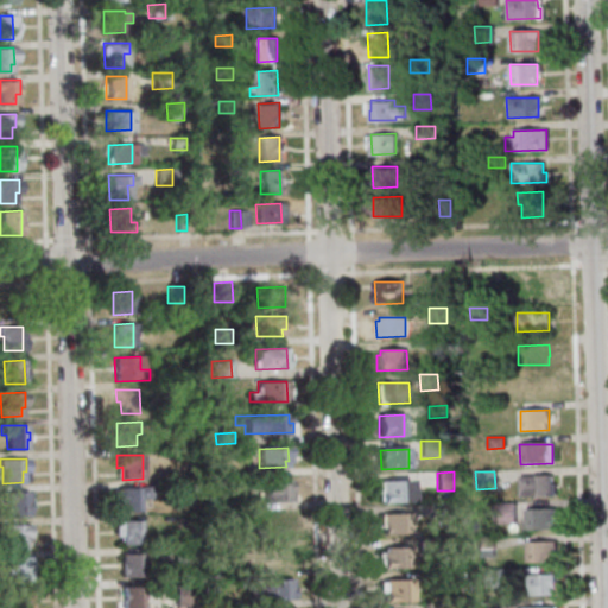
[(520,496),(520,476),(551,475),(551,496),(520,496)]
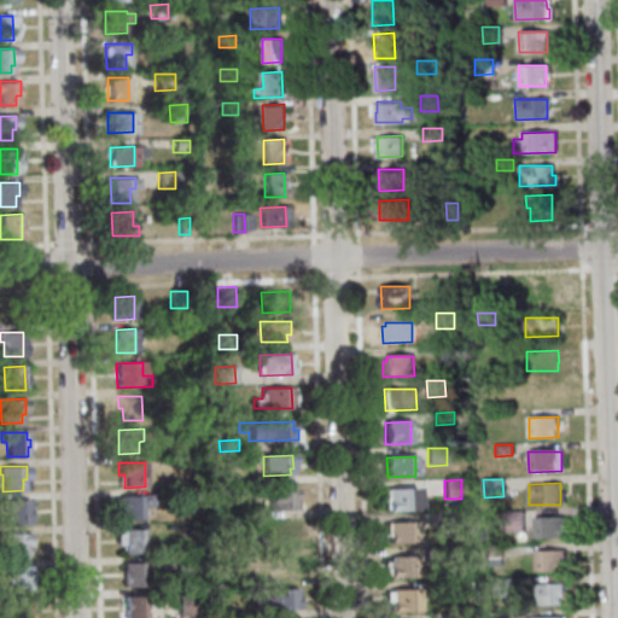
[(414,511),(386,511),(386,489),(414,488),(414,511)]
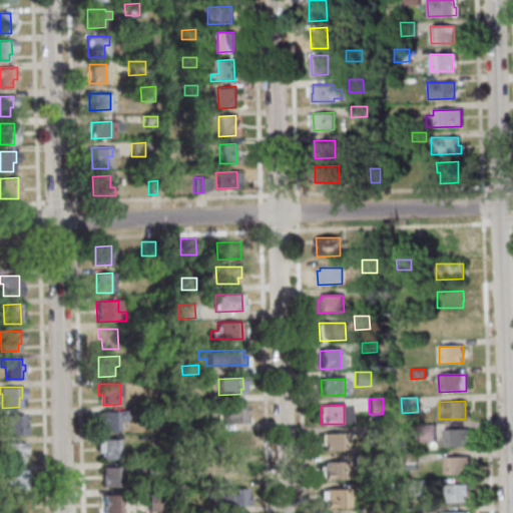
[(149,406),(163,406),(163,416),(149,416),(149,406)]
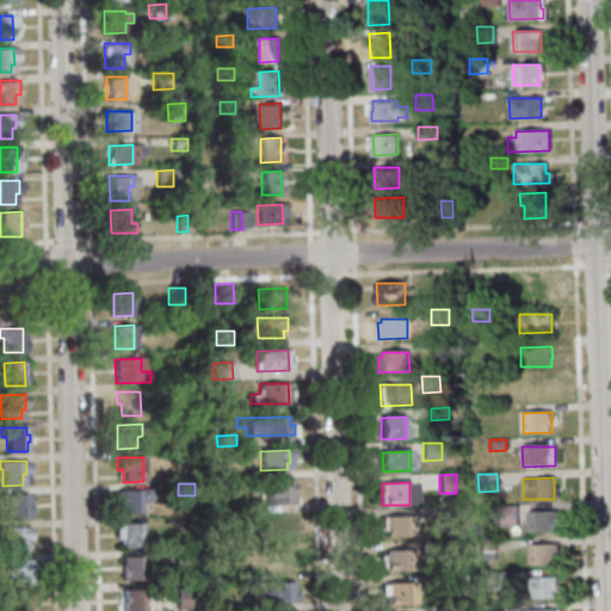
[(264,505),(264,483),(291,483),(292,505),(264,505)]
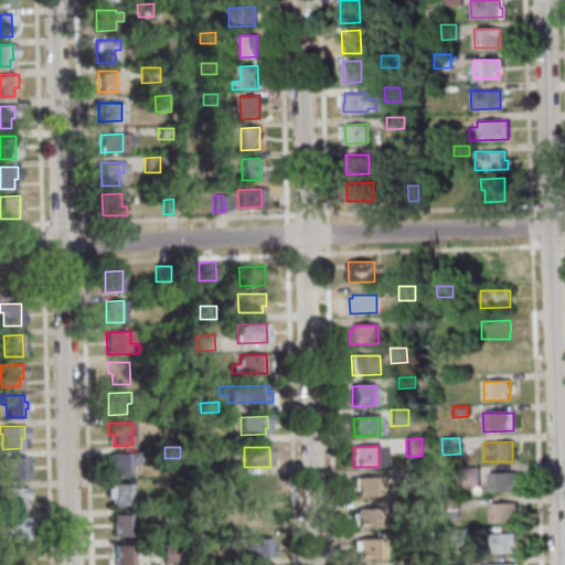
[(139,461),(128,462),(128,475),(110,475),(110,468),(105,468),(105,456),(109,456),(109,454),(136,454),(136,455),(139,455),(139,461)]
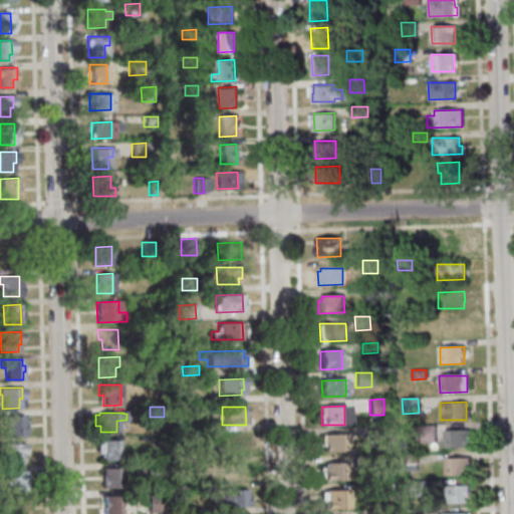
[(7,437),(7,424),(2,424),(2,417),(23,416),(24,436),(7,437)]
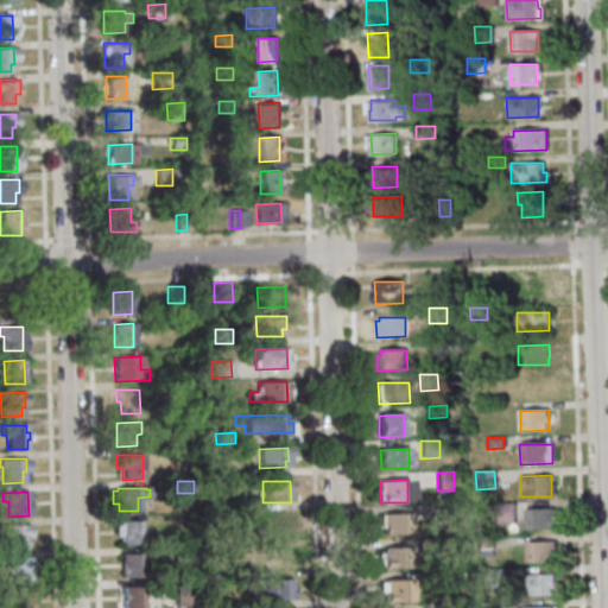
[(225,511),(223,500),(241,500),(241,510),(225,511)]
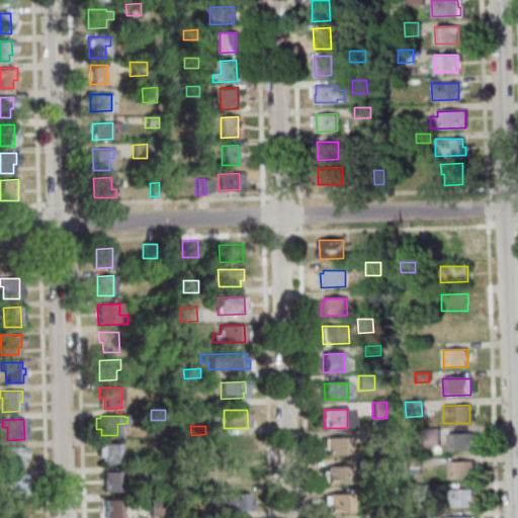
[(371,444),(371,430),(386,429),(386,444),(371,444)]
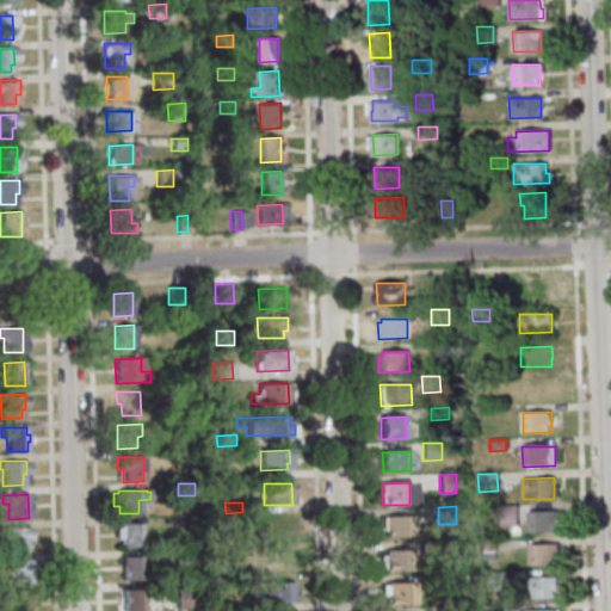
[(517,525),(497,525),(497,506),(517,506),(517,525)]
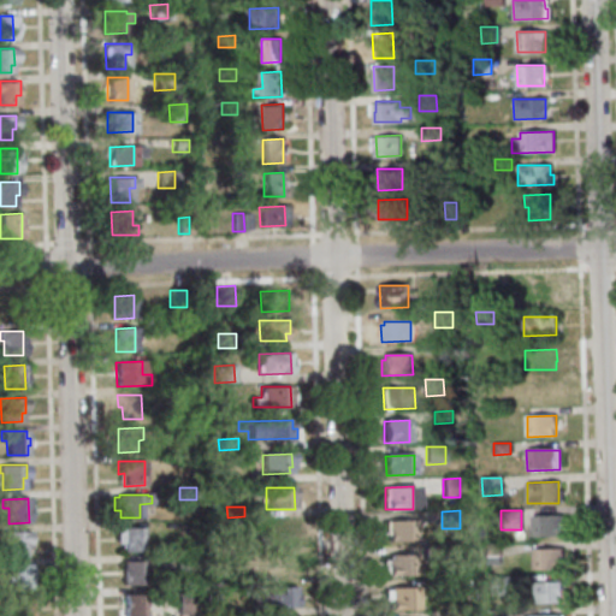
[(566,535),(533,535),(533,516),(566,515),(566,535)]
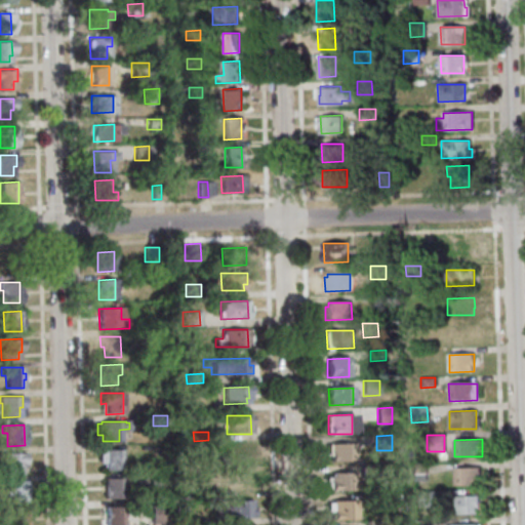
[(250,461),(229,462),(229,444),(250,443),(250,461)]
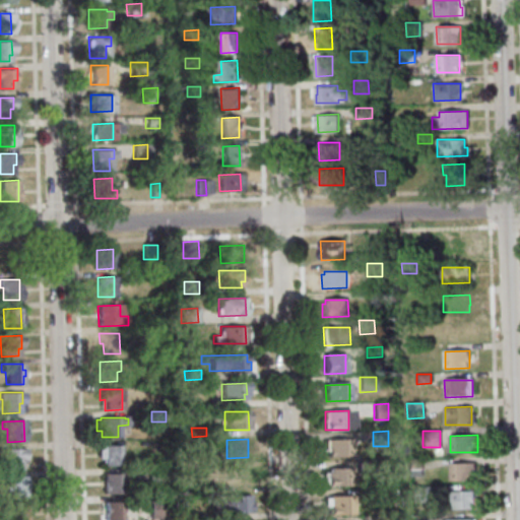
[(326,440),(350,440),(351,457),(327,457),(326,440)]
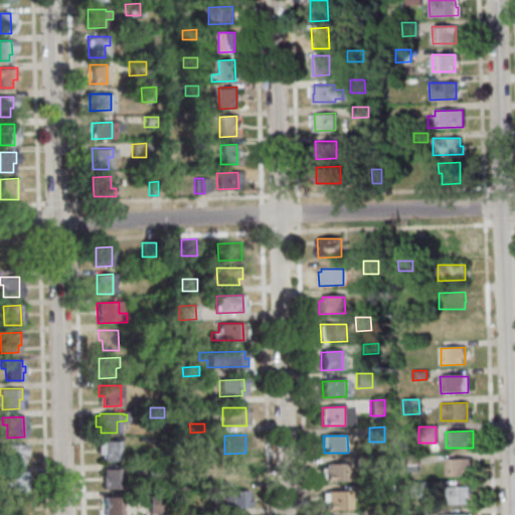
[(96,443),(118,442),(118,461),(102,461),(102,454),(96,454),(96,443)]
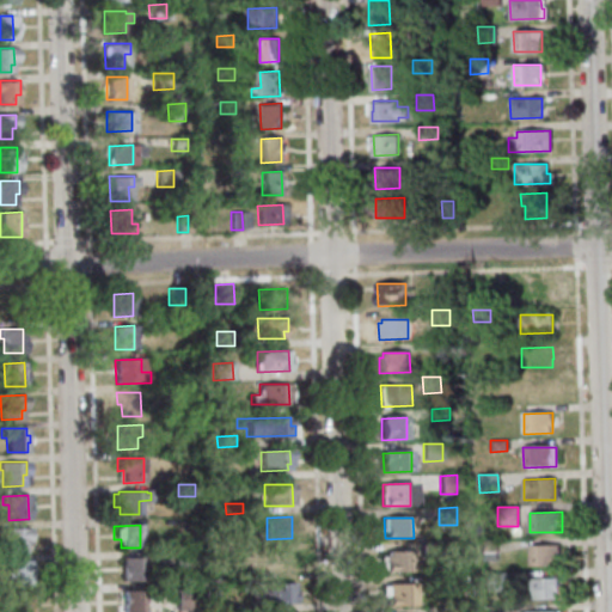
[(234,544),(216,545),(216,527),(233,526),(234,544)]
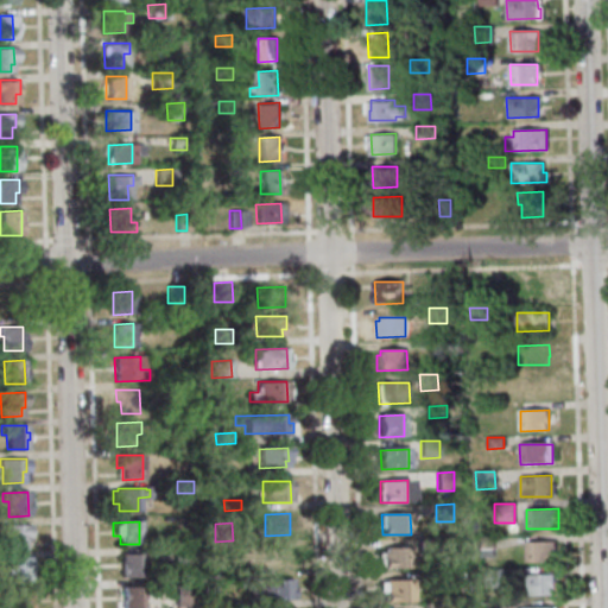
[(25,549),(5,549),(4,525),(27,525),(29,540),(24,540),(25,549)]
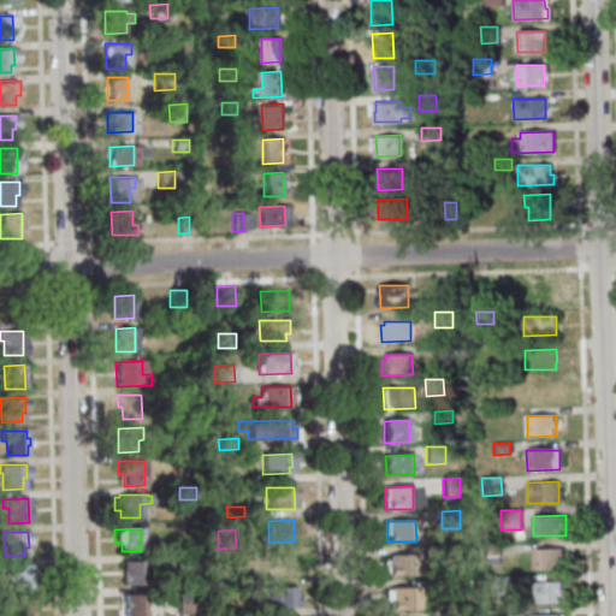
[(483,556),(483,544),(499,544),(501,556),(498,556),(483,556)]
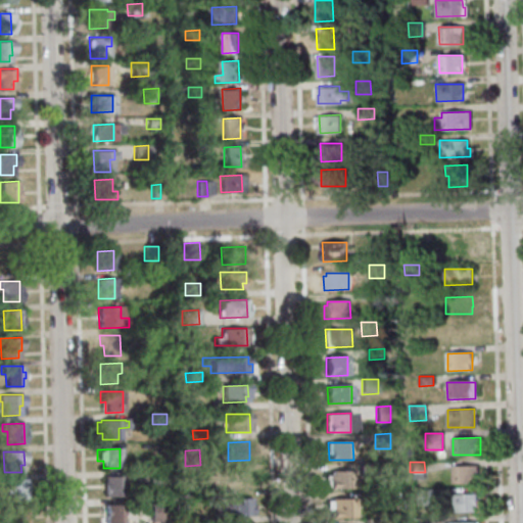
[(453,467),(479,466),(479,483),(454,484),(453,467)]
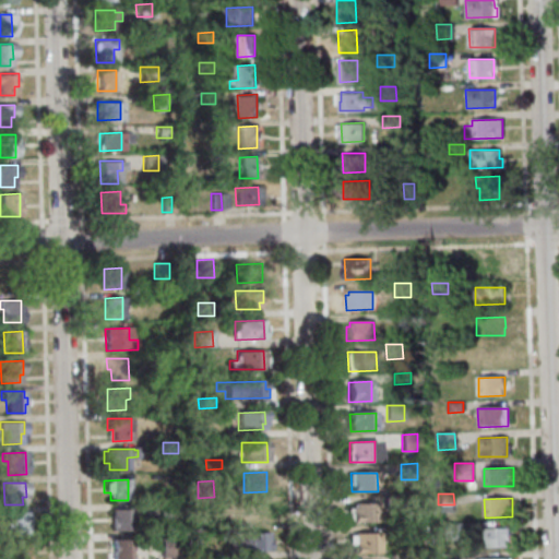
[(242,523),(242,504),(268,503),(268,522),(242,523)]
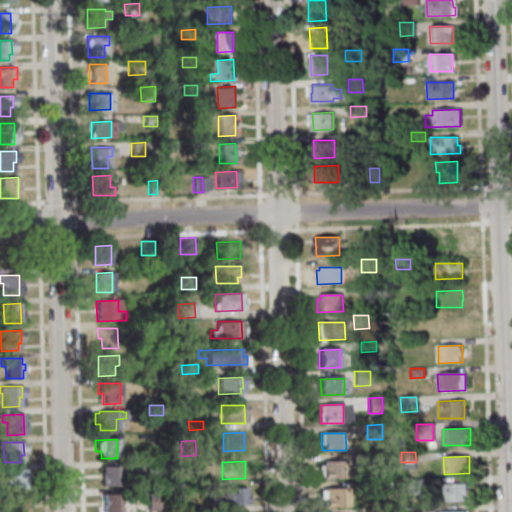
[(146,476),(145,462),(161,462),(162,475),(146,476)]
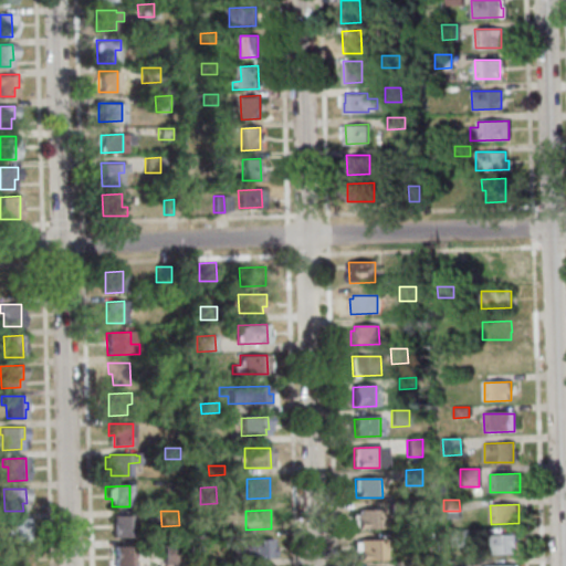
[(355,514),(358,514),(358,511),(383,511),(384,528),(355,530),(355,514)]
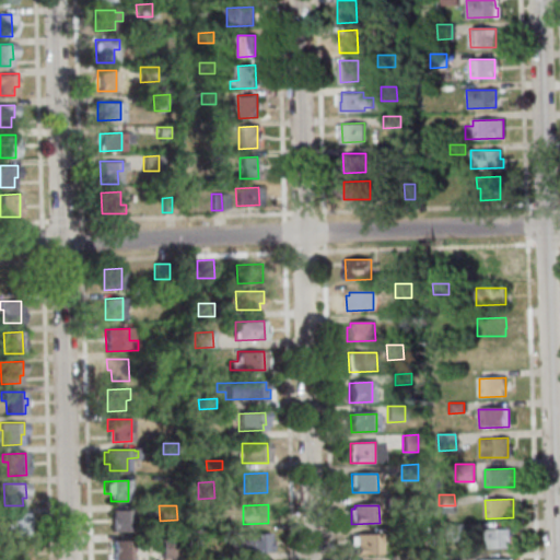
[(439,505),(453,505),(454,513),(439,514),(439,505)]
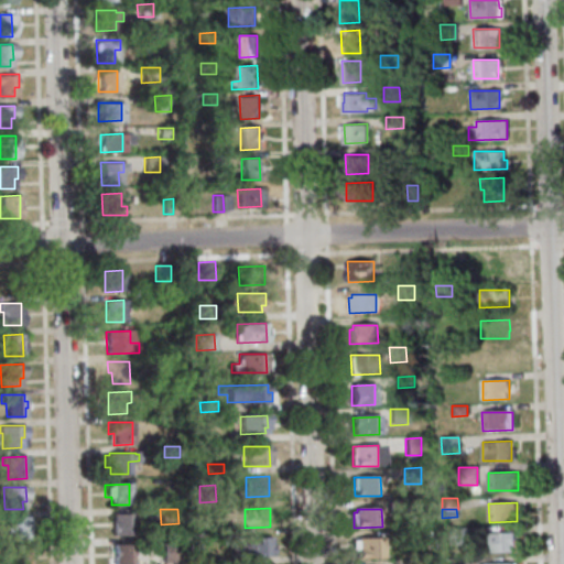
[(110,514),(129,513),(130,535),(111,537),(110,514)]
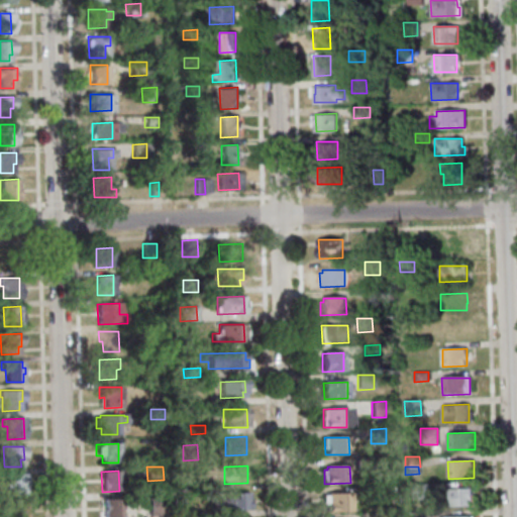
[(3,494),(2,475),(25,474),(25,494),(3,494)]
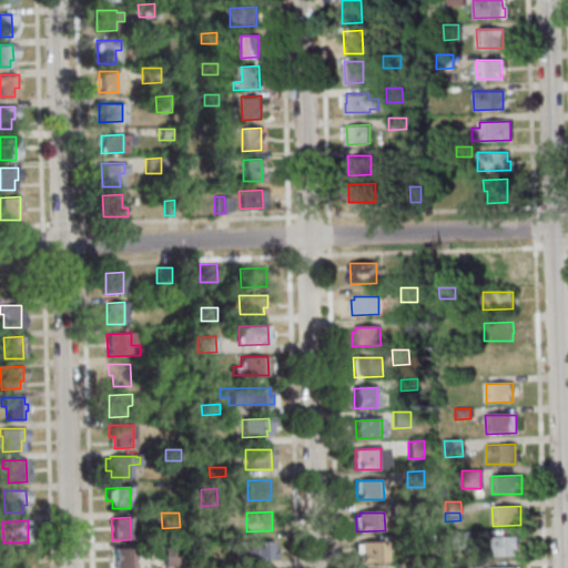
[(468,548),(448,548),(448,533),(467,531),(468,548)]
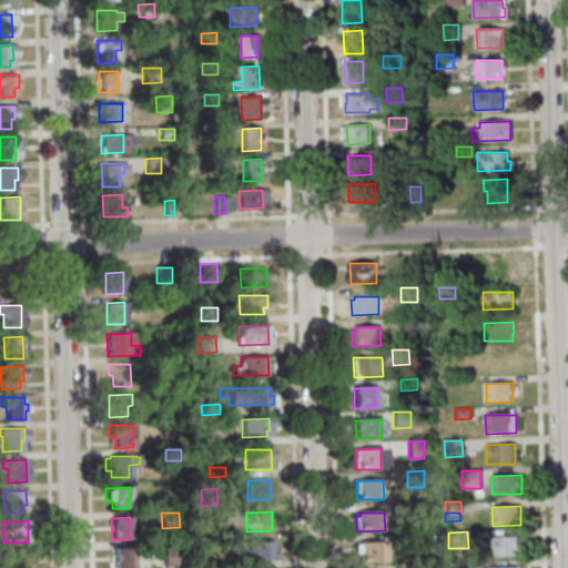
[(523,556),(489,557),(489,538),(518,537),(519,544),(523,544),(523,556)]
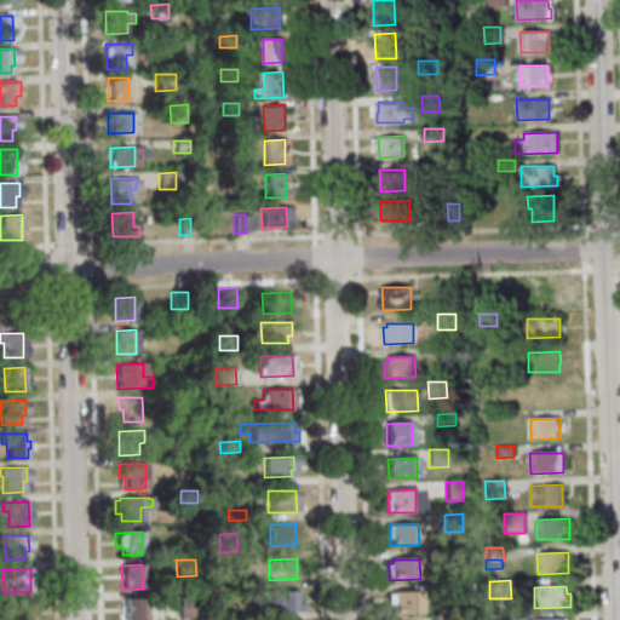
[(297,612),(262,613),(262,596),(268,596),(268,592),(297,591),(297,612)]
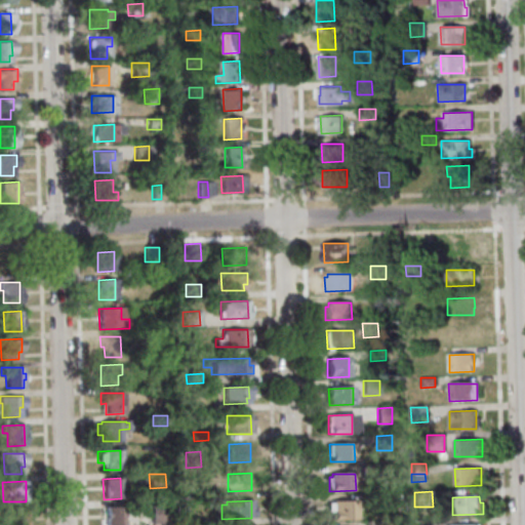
[(332,501),(356,501),(357,519),(332,520),(332,501)]
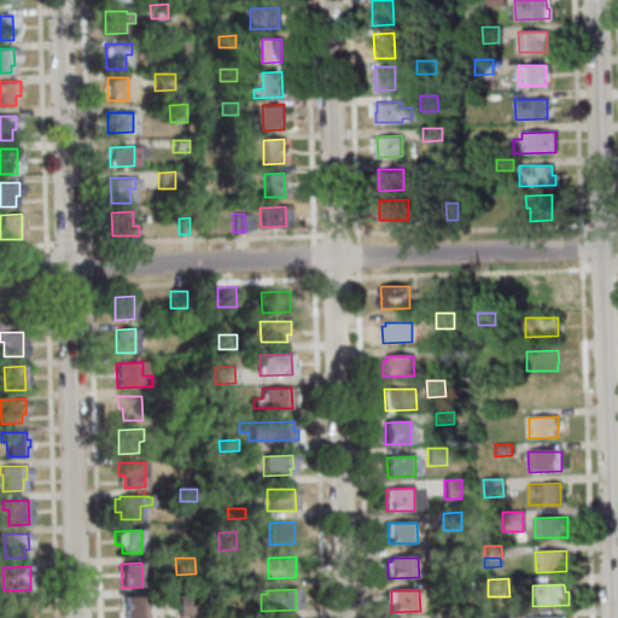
[(196,595),(196,616),(178,617),(178,595),(196,595)]
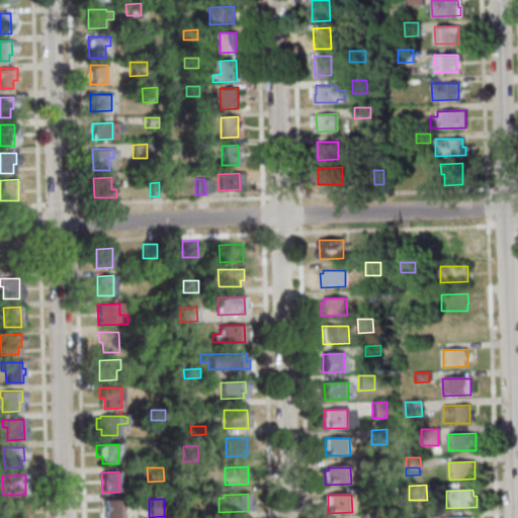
[(103,517),(103,500),(120,500),(120,517),(103,517)]
